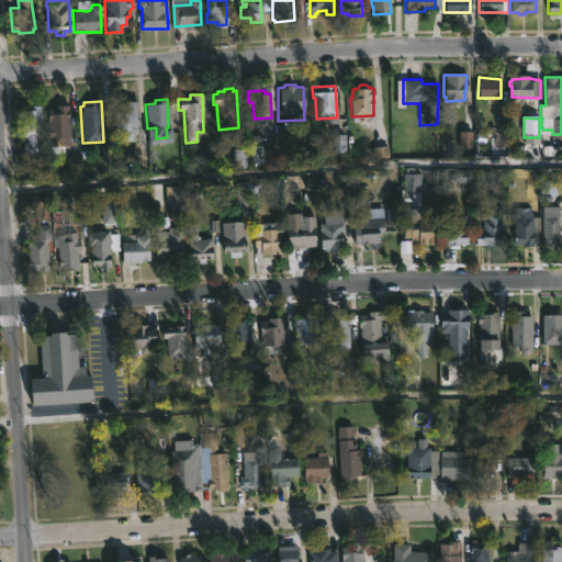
[(135,101),(137,133),(133,133),(134,141),(122,142),(122,130),(113,131),(111,107),(120,105),(120,101),(135,101)]
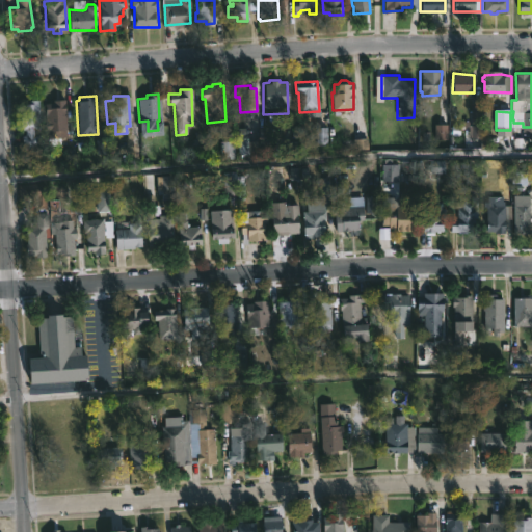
[(62,99),(63,108),(65,107),(67,130),(58,130),(58,137),(46,137),(46,131),(45,131),(44,103),(53,102),(52,99),(62,99)]
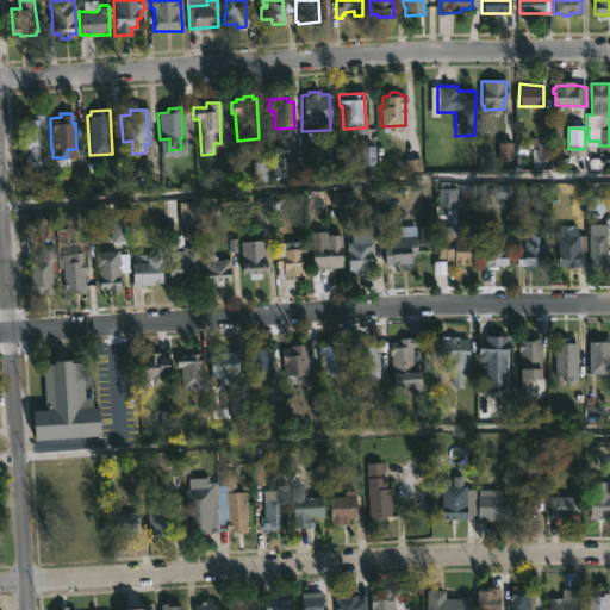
[(39,148),(39,154),(44,154),(45,167),(25,168),(24,155),(29,155),(29,148),(24,149),(23,119),(32,118),(32,116),(43,114),(45,148),(39,148)]
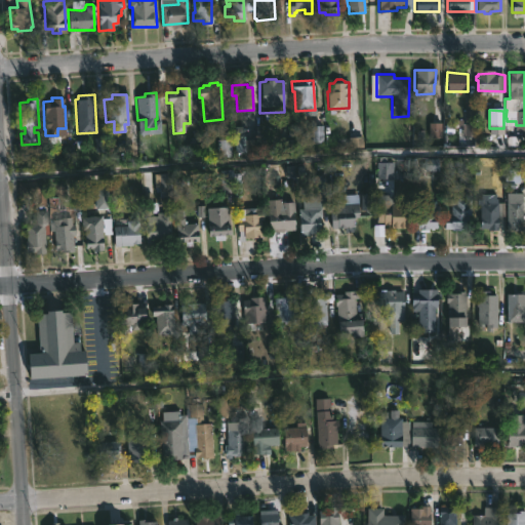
[(393,165),(378,165),(378,179),(393,179),(393,165)]
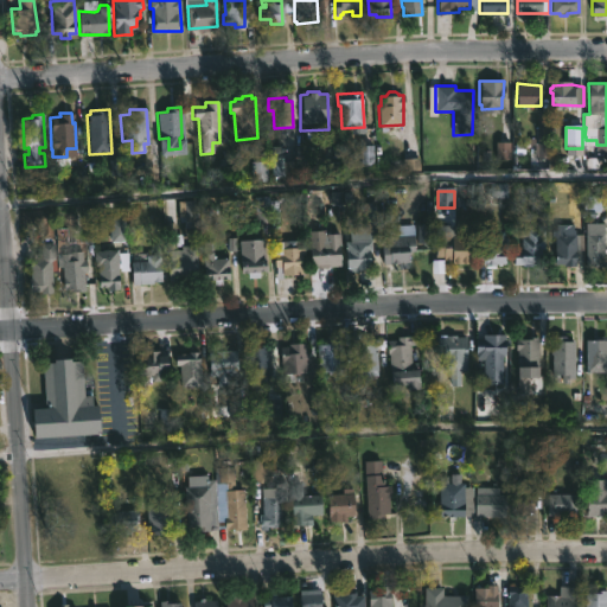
[(33,227),(20,227),(20,210),(51,209),(52,225),(33,227)]
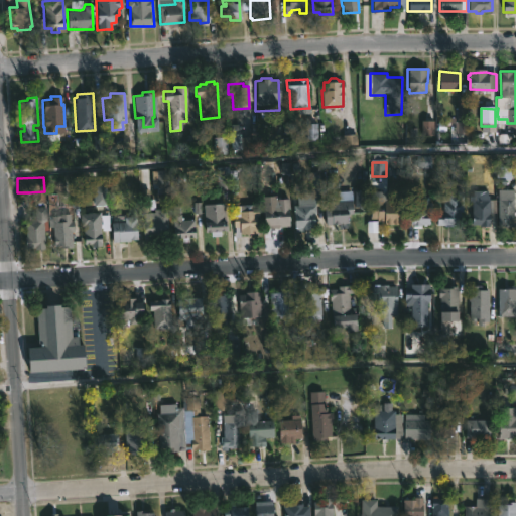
[(351,189),(352,210),(348,211),(348,223),(326,225),(325,202),(330,202),(330,200),(337,201),(337,190),(351,189)]
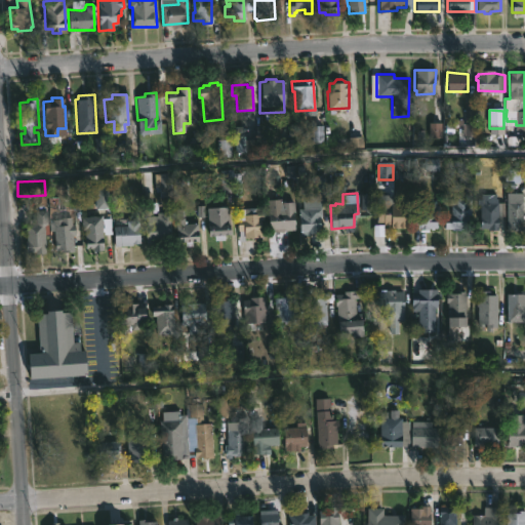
[(496,194),(497,202),(503,202),(503,216),(497,216),(497,230),(480,228),(481,194),(496,194)]
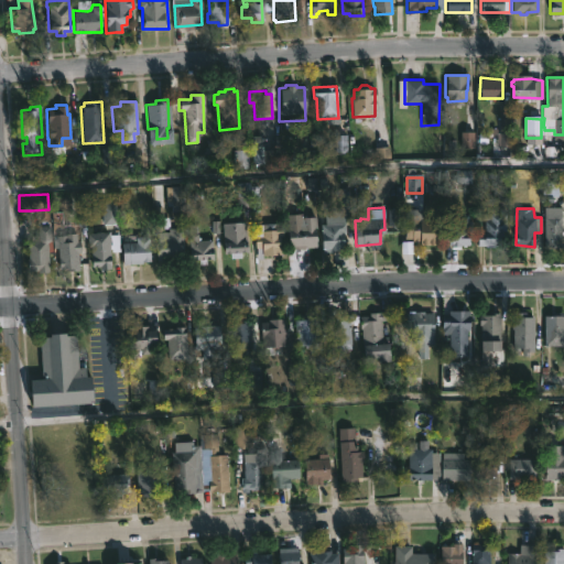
[(422,209),(422,219),(436,219),(436,245),(420,245),(420,241),(412,241),(412,238),(404,238),(404,231),(401,231),(401,209),(422,209)]
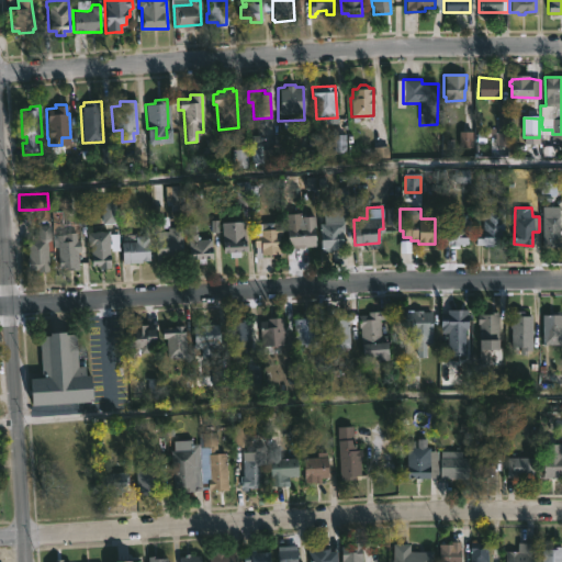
[(343,248),(321,249),(319,223),(324,223),(323,211),(346,211),(346,222),(344,222),(344,232),(341,232),(343,248)]
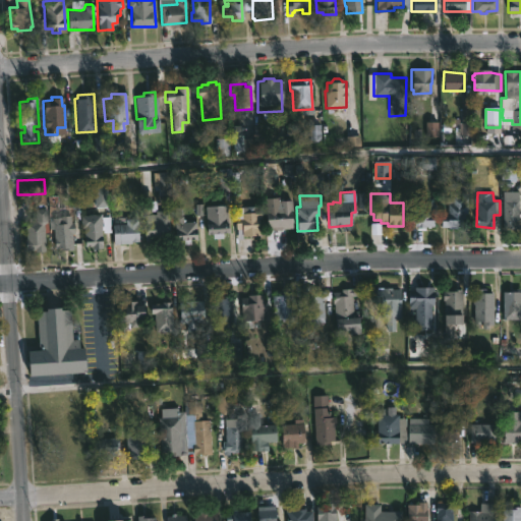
[(463,197),(463,204),(467,204),(467,214),(464,214),(464,226),(457,226),(456,228),(441,227),(442,213),(448,213),(448,200),(452,200),(452,197),(463,197)]
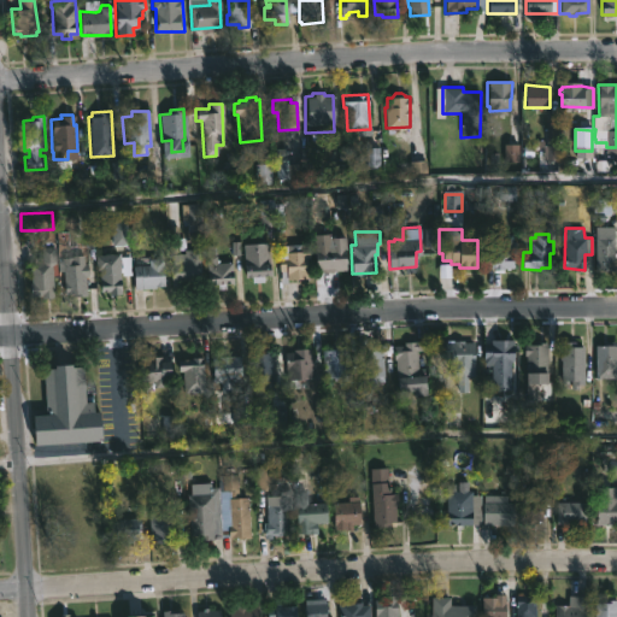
[(511,235),(511,241),(516,241),(516,253),(513,253),(513,268),(504,268),(504,272),(493,272),(493,268),(486,268),(486,259),(493,259),(493,238),(499,238),(499,235),(511,235)]
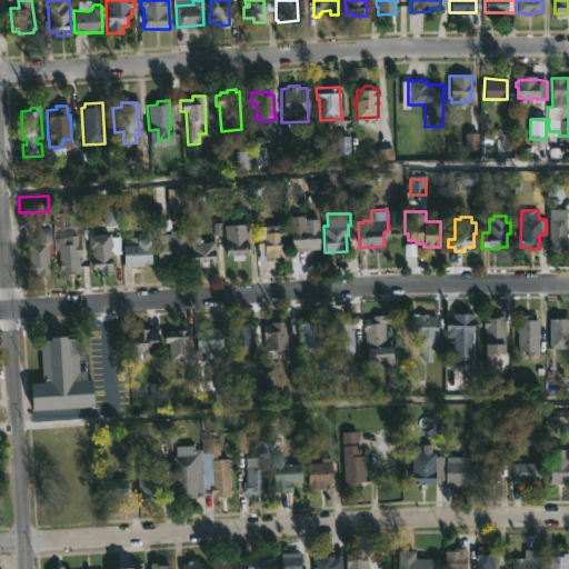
[(318,218),(319,250),(290,251),(290,229),(302,228),(302,219),(318,218)]
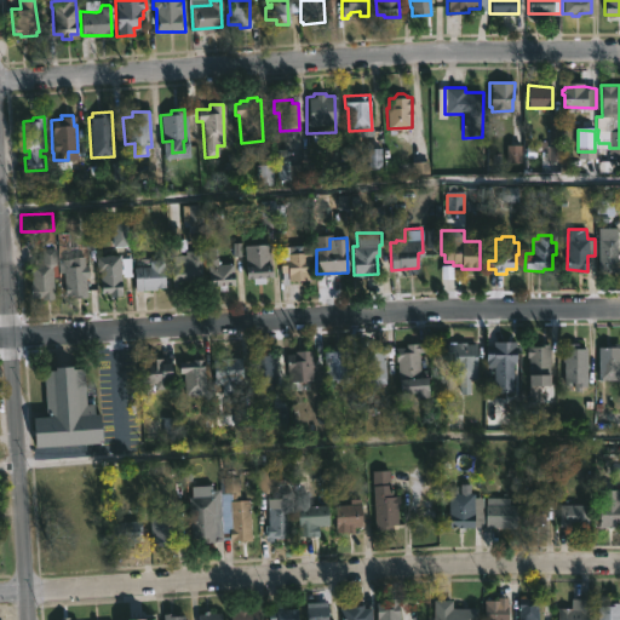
[(616,239),(616,262),(619,262),(619,271),(597,271),(597,237),(616,239)]
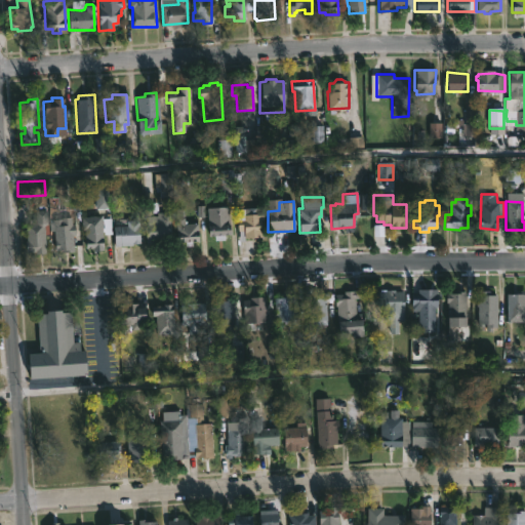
[(213,235),(208,235),(206,207),(229,207),(230,234),(213,235)]
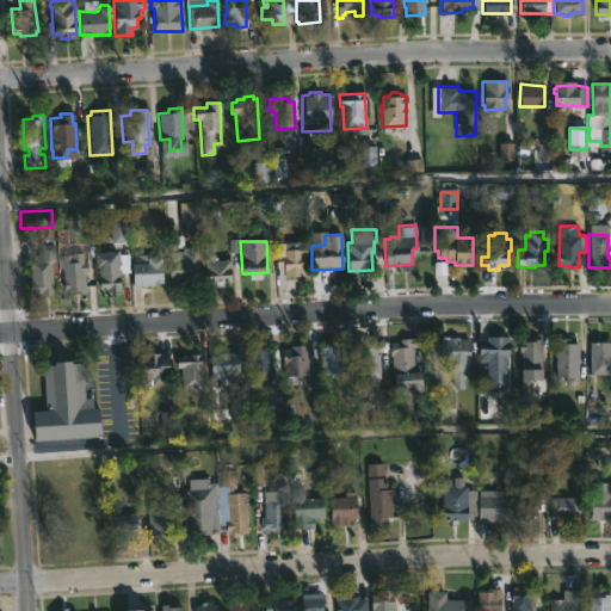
[(296,241),(297,245),(306,244),(306,255),(303,255),(304,276),(284,277),(284,281),(278,281),(275,242),(296,241)]
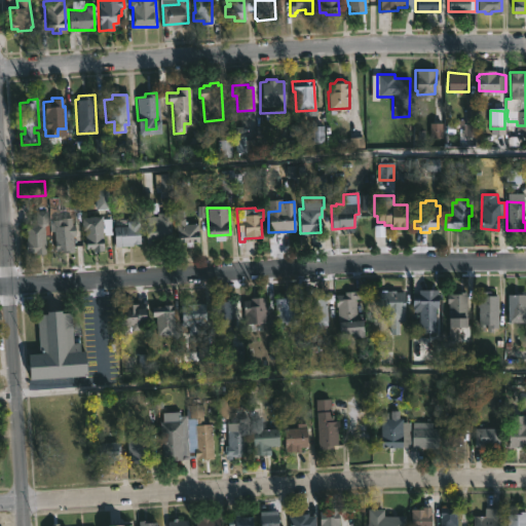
[(183,209),(184,221),(186,221),(186,224),(197,223),(198,241),(192,241),(192,246),(186,247),(186,242),(177,243),(176,209),(183,209)]
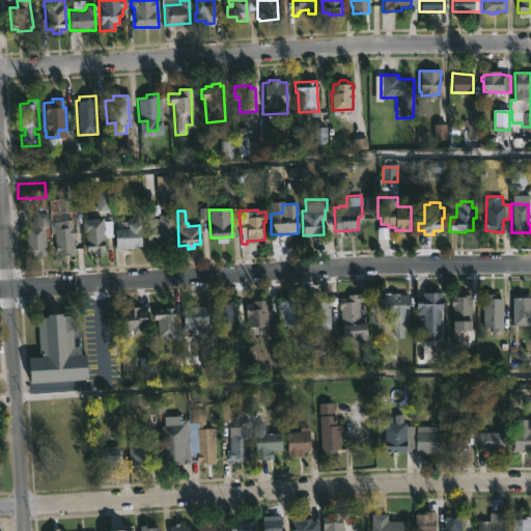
[(147,247),(146,227),(148,227),(148,218),(162,218),(162,215),(171,214),(172,245),(147,247)]
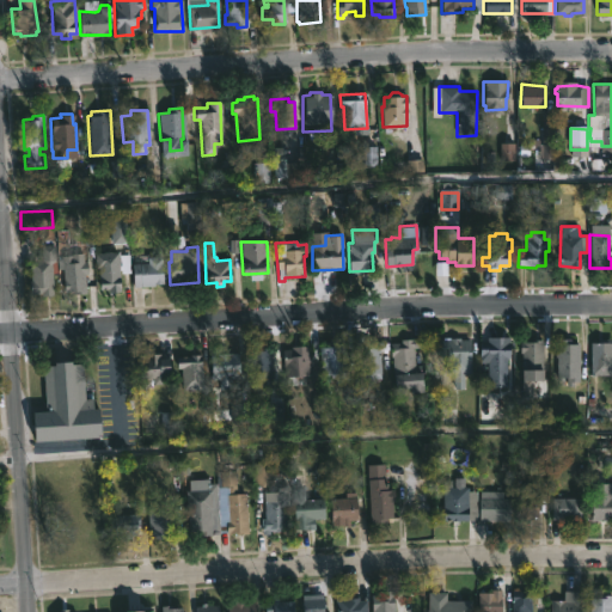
[(108,249),(108,252),(117,251),(120,292),(108,293),(108,289),(99,289),(98,267),(96,267),(95,254),(98,252),(98,250),(108,249)]
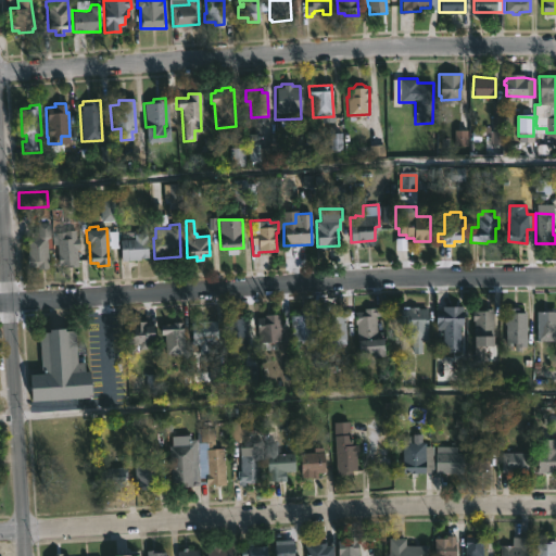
[(75,229),(75,237),(78,237),(79,251),(76,252),(77,266),(58,265),(57,235),(63,234),(63,230),(75,229)]
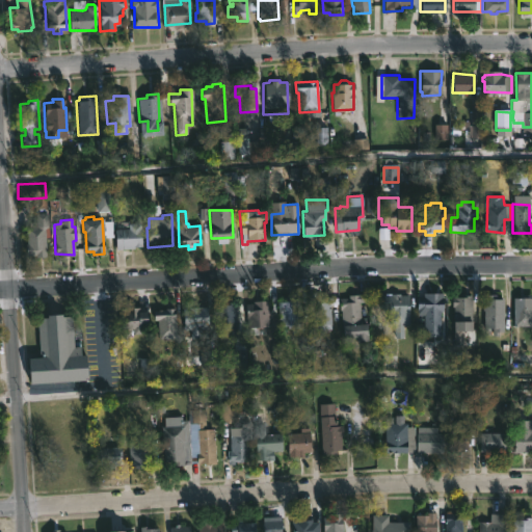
[(45,227),(46,257),(35,257),(35,255),(26,256),(25,227),(28,227),(28,221),(47,220),(47,227),(45,227)]
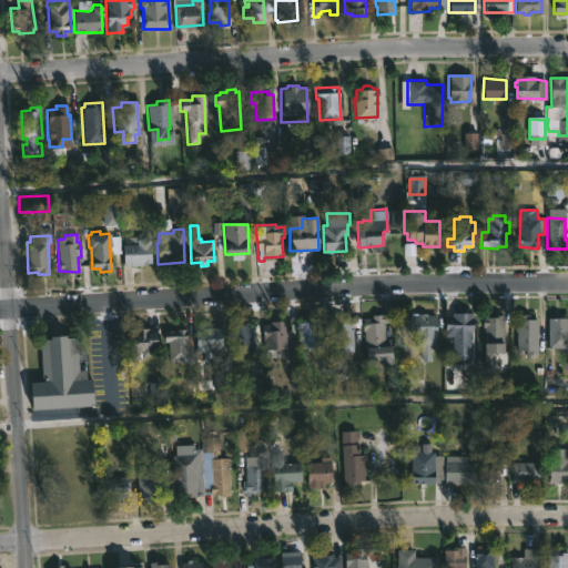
[(137,236),(137,239),(150,237),(150,263),(122,266),(122,245),(123,245),(123,236),(137,236)]
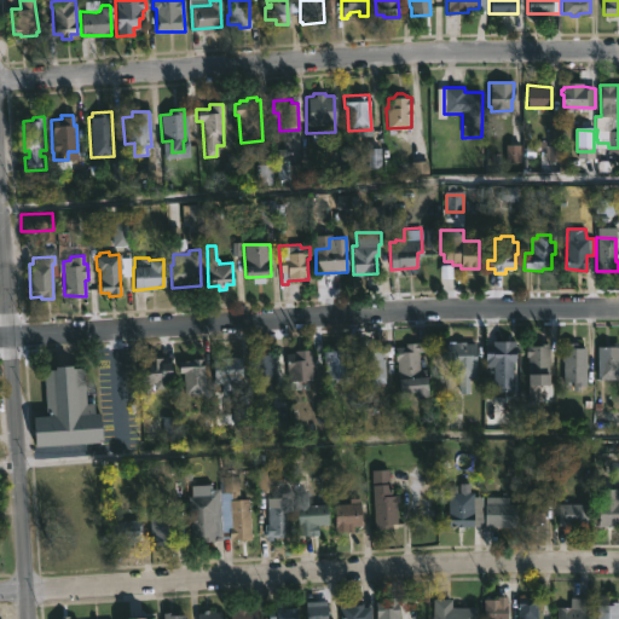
[(466,341),(466,343),(474,343),(474,376),(469,376),(469,393),(460,393),(460,379),(452,379),(452,359),(446,359),(446,343),(447,341),(466,341)]
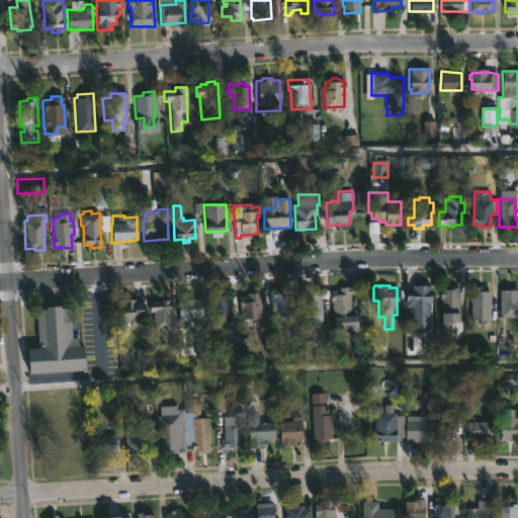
[(350,294),(351,315),(357,315),(357,331),(356,332),(356,334),(347,333),(347,329),(334,329),(330,290),(339,289),(339,287),(351,286),(351,294),(350,294)]
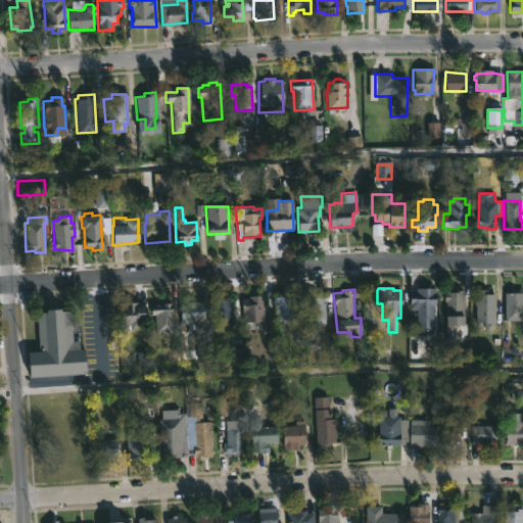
[(435,289),(435,305),(432,305),(432,330),(416,330),(417,325),(412,325),(412,320),(416,320),(416,304),(410,304),(410,291),(422,291),(422,289),(435,289)]
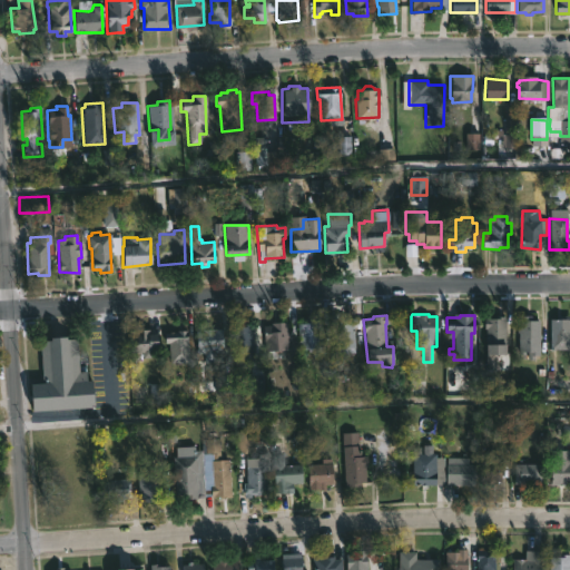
[(569,350),(550,350),(550,318),(560,318),(560,315),(569,315),(569,350)]
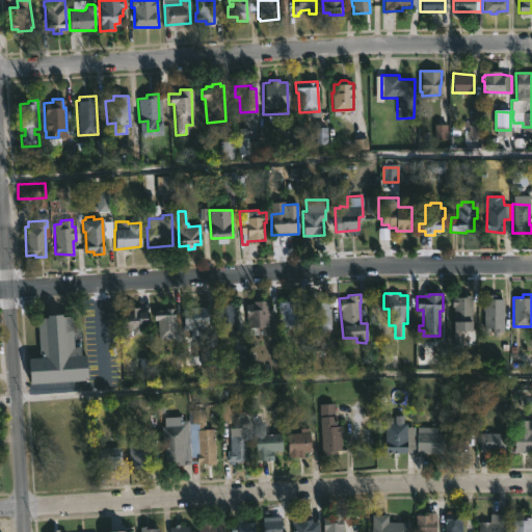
[(462,331),(461,345),(455,345),(455,339),(453,339),(453,333),(451,333),(452,307),(451,307),(451,297),(472,295),(472,331),(462,331)]
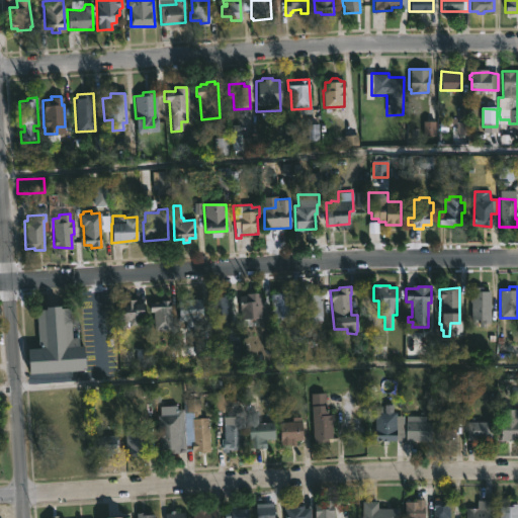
[(483,287),(483,291),(491,291),(491,323),(486,323),(486,327),(471,326),(471,303),(469,303),(471,287),(483,287)]
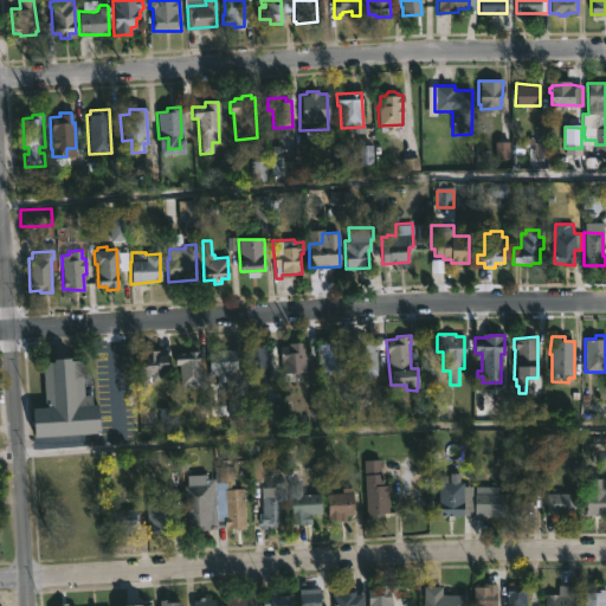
[(358,375),(355,375),(354,341),(366,341),(366,339),(374,339),(376,375),(358,375)]
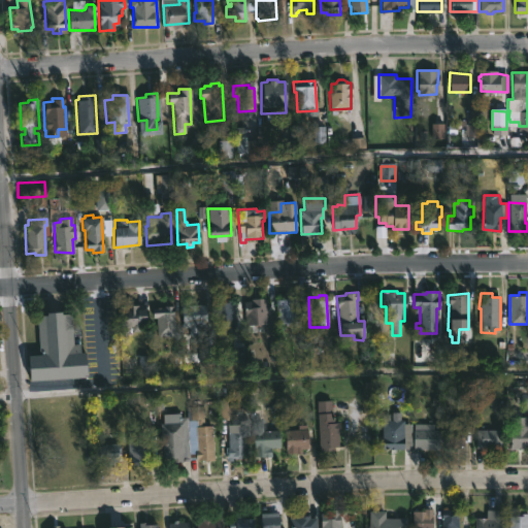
[(298,296),(299,330),(289,330),(289,325),(276,325),(275,299),(288,299),(288,296),(298,296)]
